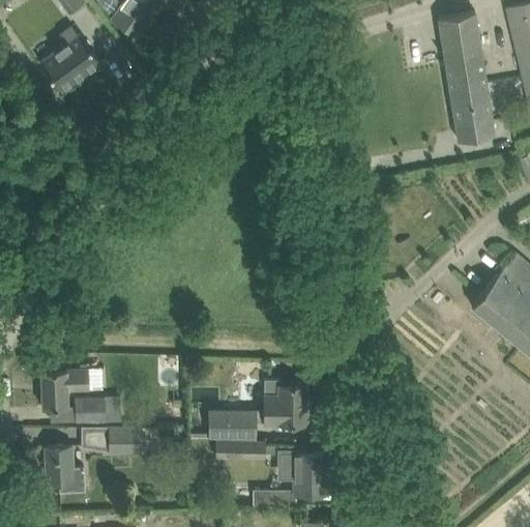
[(83,0),(60,0),(69,13),(85,2),(83,0)]
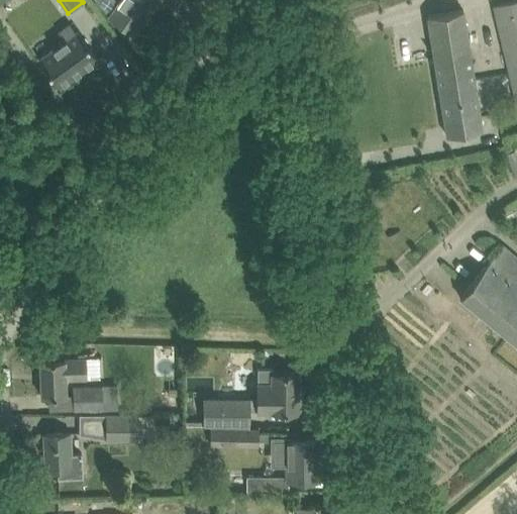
[(121,0),(109,17),(133,34),(158,0),(121,0)]
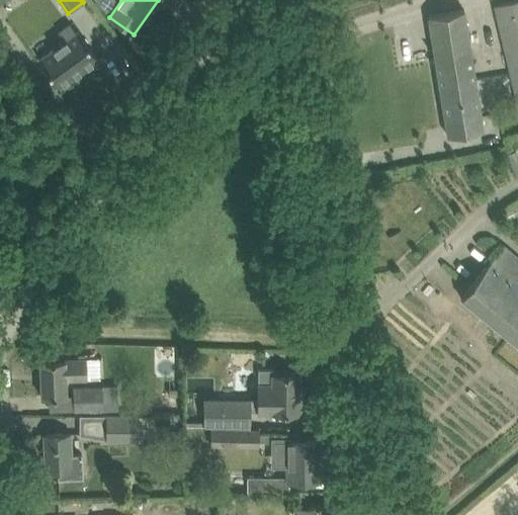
[(516,104),(517,103),(517,0),(494,6),(516,104)]
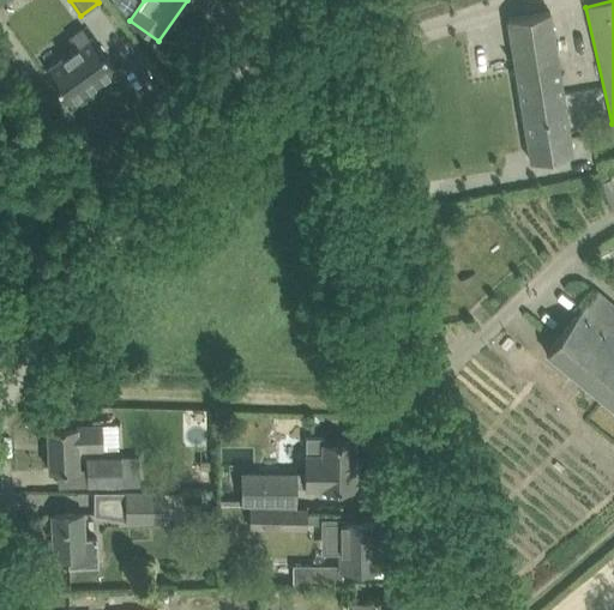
[(551,16),(531,19),(507,23),(530,164),(573,158),(551,16)]
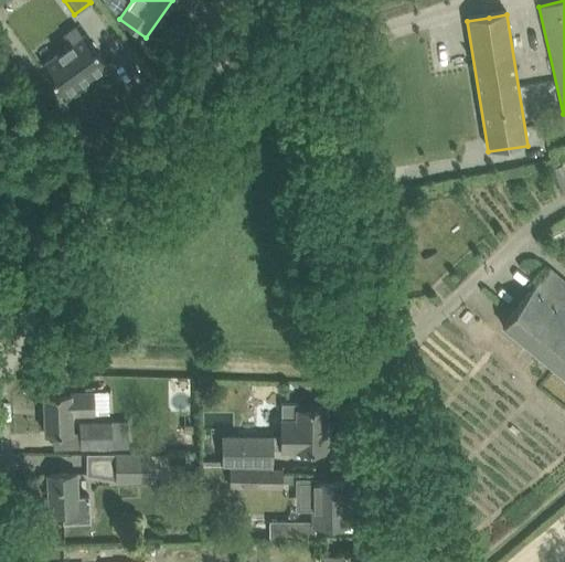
[(61,39),(67,48),(40,69),(62,99),(105,69),(82,38),(81,39),(74,30),(61,39)]
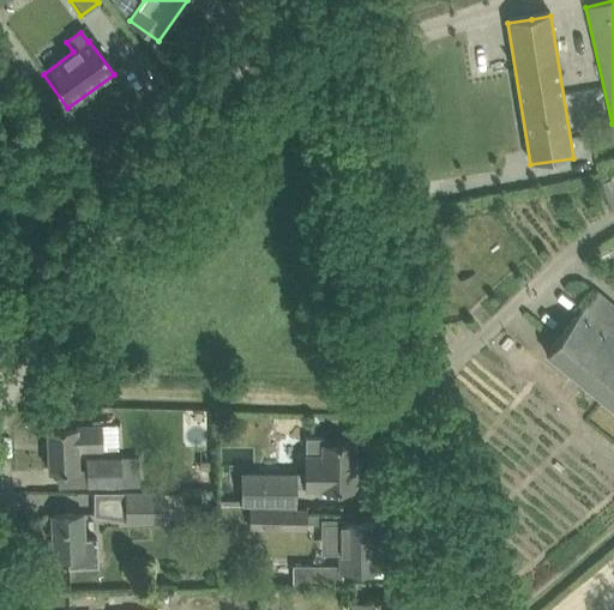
[(104,169),(108,167),(102,157),(98,161),(104,169)]
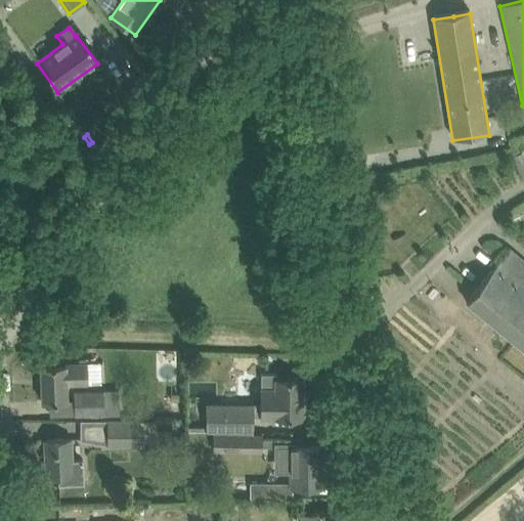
[(523,284),(499,263),(479,288),(466,304),(523,352),(523,284)]
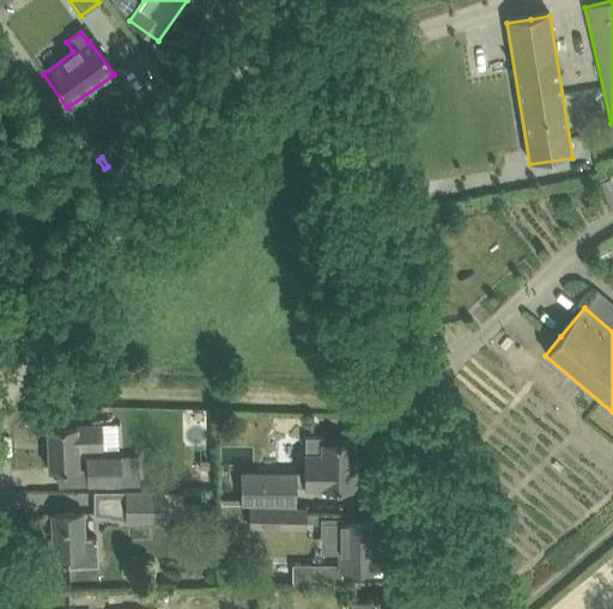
[(92,430),(47,431),(49,474),(73,473),(79,473),(78,452),(103,452),(102,430),(92,430)]
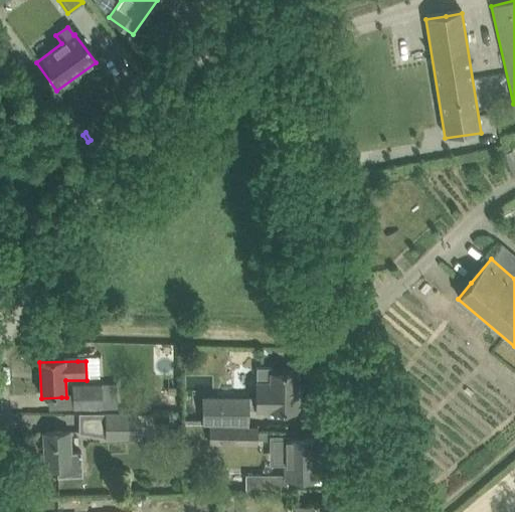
[(293,397),(293,374),(272,374),(272,370),(256,370),(256,399),(256,412),(271,412),(301,412),(301,397),(293,397)]
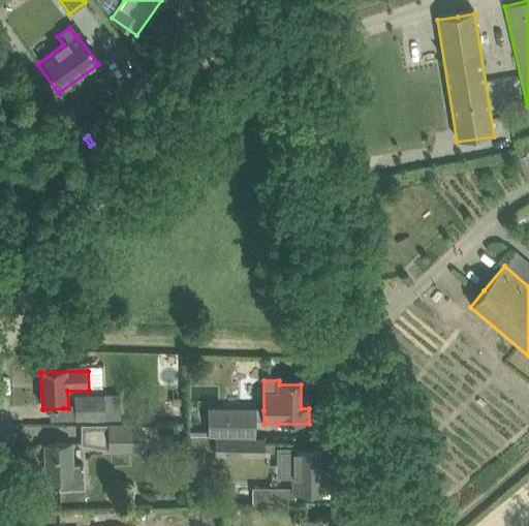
[(74,408),(71,408),(72,424),(123,422),(122,396),(74,397),(74,408)]
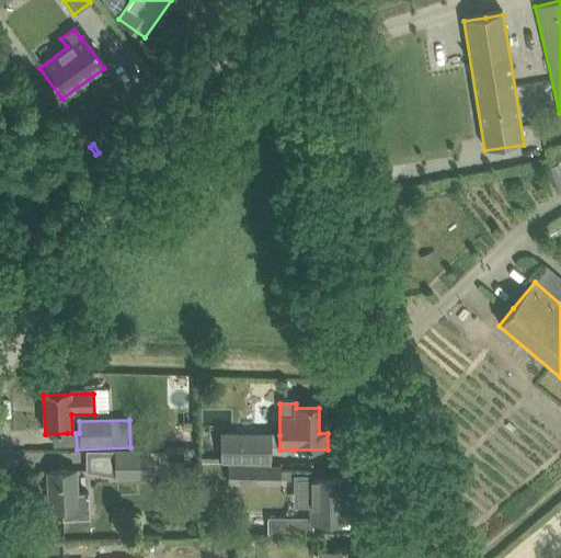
[(220,434),(220,466),(229,466),(250,466),(271,467),(271,450),(279,450),(279,435),(220,434)]
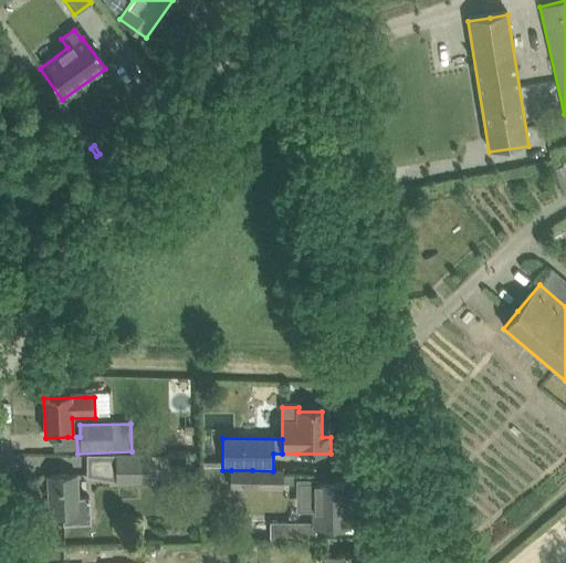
[(150,458),(115,458),(116,485),(150,483),(150,458)]
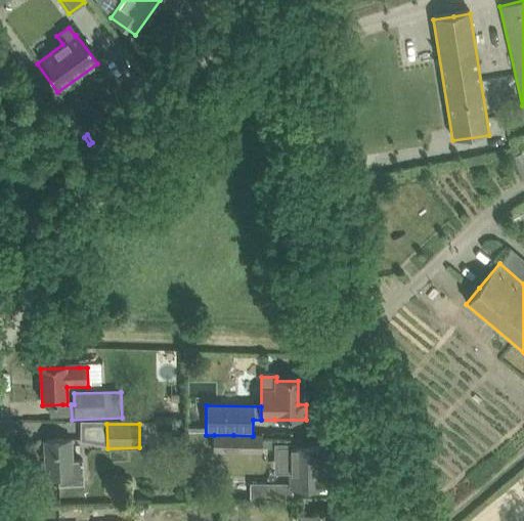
[(214,435),(214,453),(237,453),(262,454),(262,449),(262,442),(262,436),(253,436),(233,435),(214,435)]
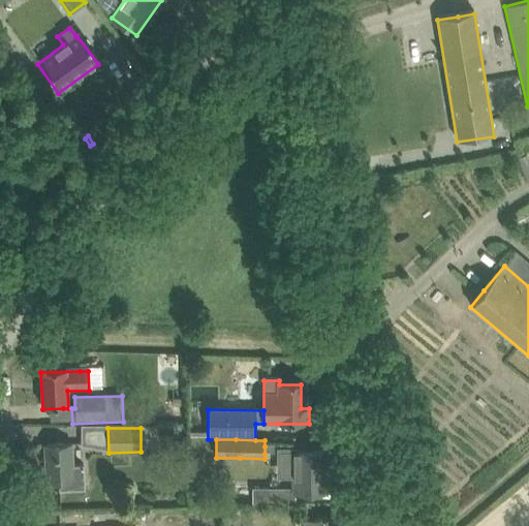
[(71,446),(64,446),(44,449),(47,483),(59,483),(60,493),(85,491),(84,467),(73,468),(71,446)]
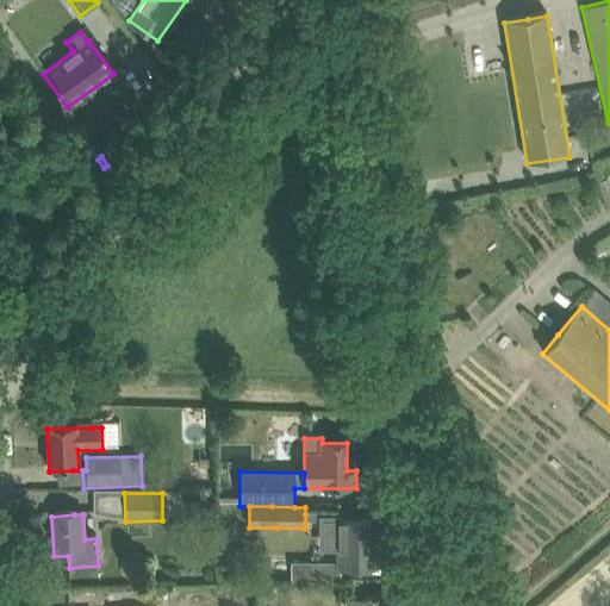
[(305,514),(305,523),(324,523),(324,548),(340,548),(340,551),(340,564),(340,569),(341,569),(350,569),(374,569),(374,542),(377,542),(377,522),(361,522),(361,514),(305,514)]
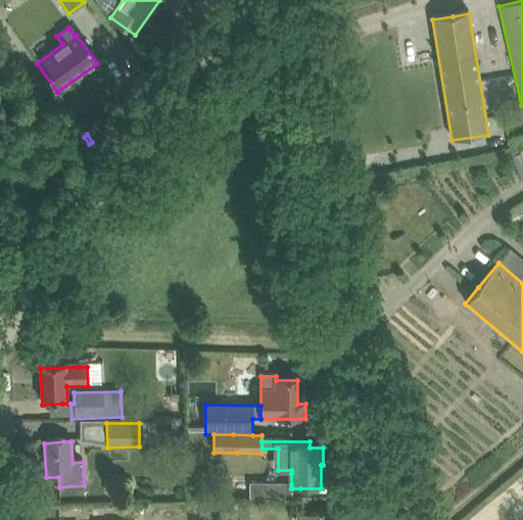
[(267,484),(249,484),(250,501),(267,501),(292,501),(292,488),(291,488),(291,484),(267,484)]
